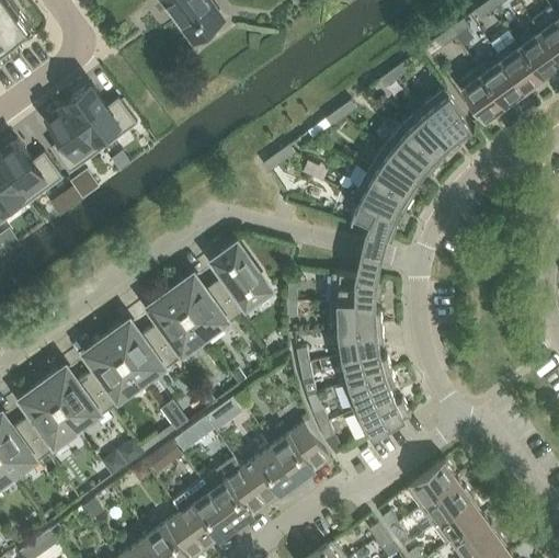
[(0,48),(29,27),(7,0),(0,0),(0,48)]
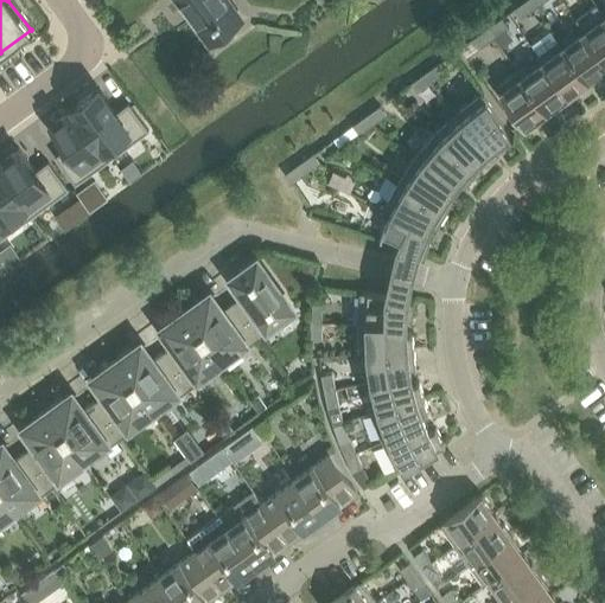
[(223,0),(172,0),(208,46),(240,23),(223,0)]
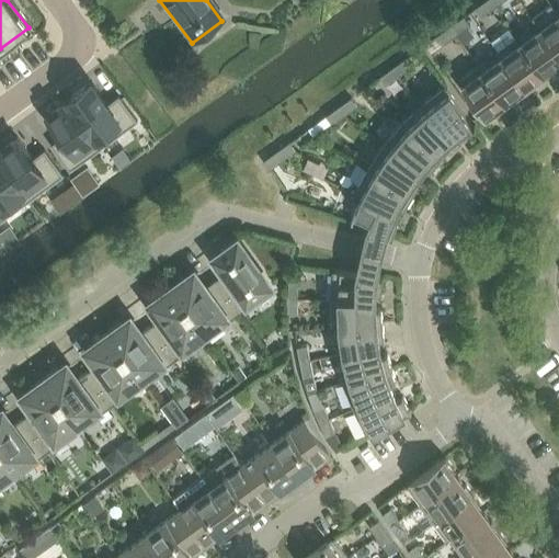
[(505,0),(488,0),(487,1),(493,10),(505,0)]
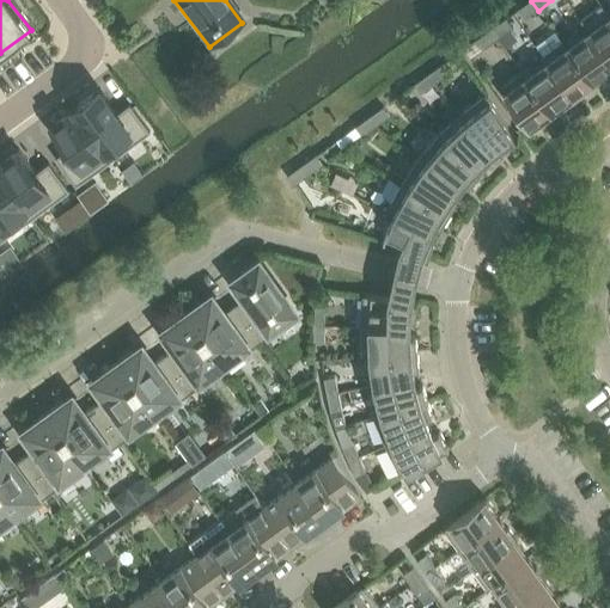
[(517,12),(523,22),(538,11),(531,1),(517,12)]
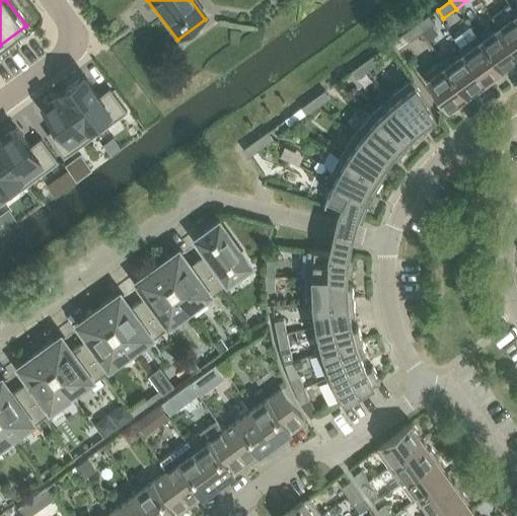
[(516,56),(516,18),(512,11),(508,6),(491,19),(495,24),(516,56)]
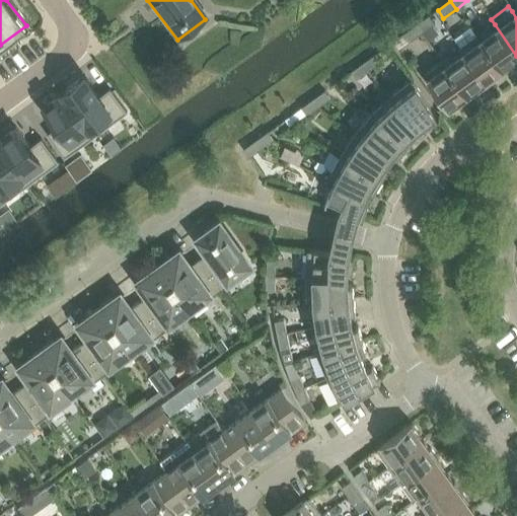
[(433,25),(427,17),(415,26),(421,34),(433,25)]
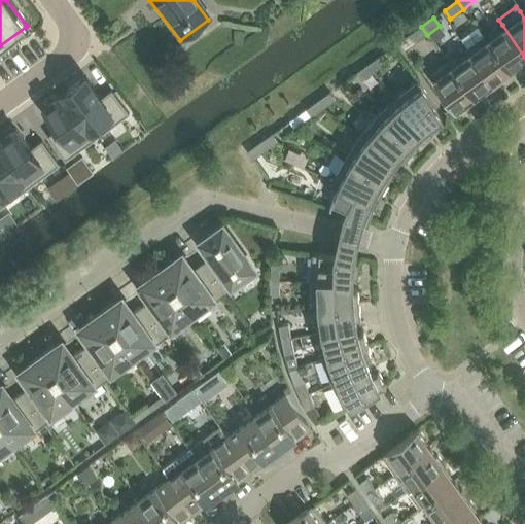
[(524,63),(524,57),(502,25),(484,38),(510,73),(517,68),(518,69),(524,63)]
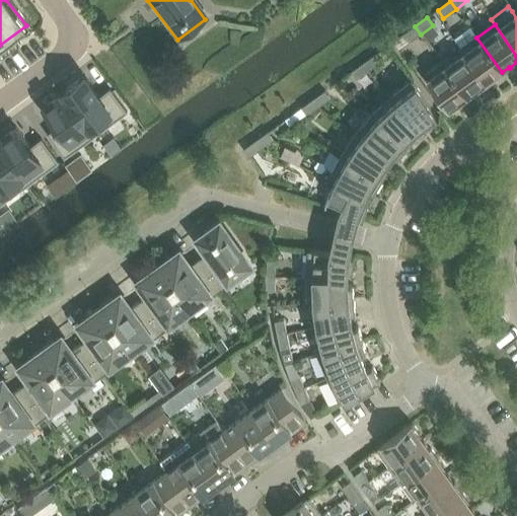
[(402,35),(408,44),(421,34),(415,26),(402,35)]
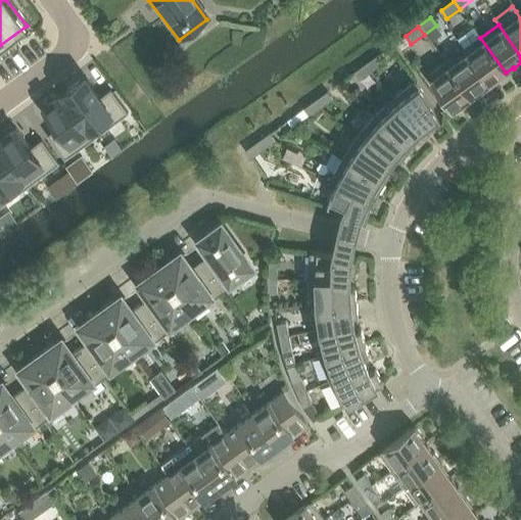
[(506,73),(480,38),(463,50),(488,86),(499,79),(499,78),(506,73)]
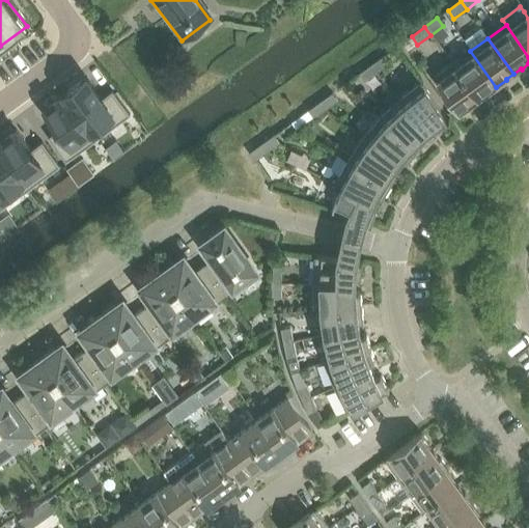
[(496,87),(470,51),(451,64),(477,100),(484,94),(485,95),(496,87)]
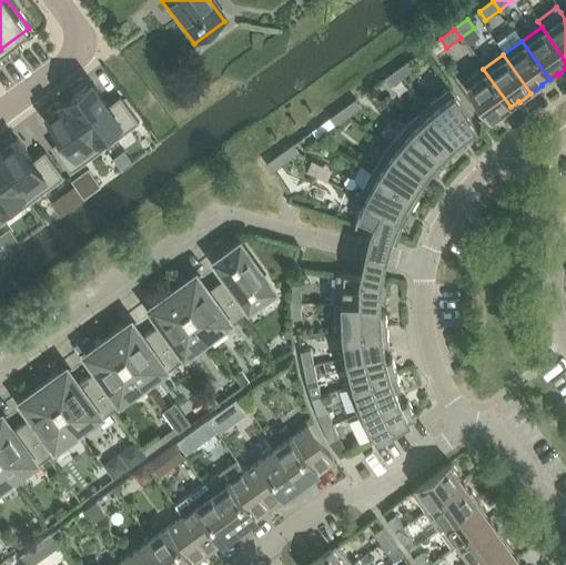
[(415,71),(408,62),(395,71),(402,80),(415,71)]
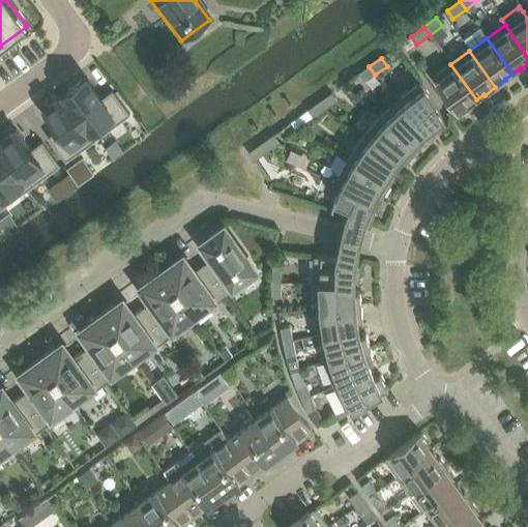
[(469,106),(476,99),(450,64),(432,78),(458,114),(469,106)]
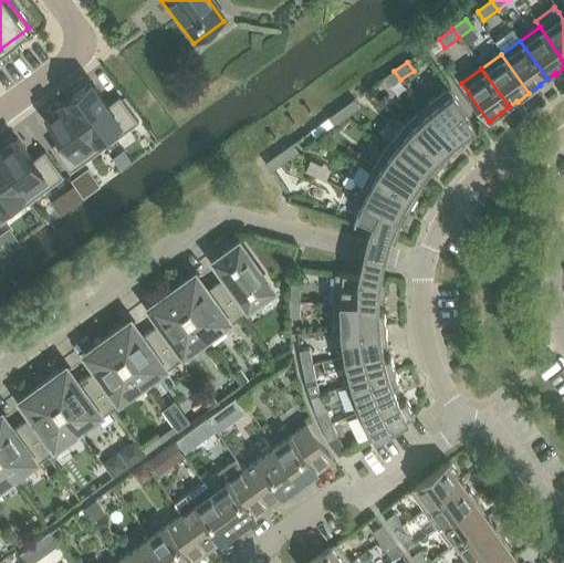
[(382,80),(387,89),(400,80),(394,71),(382,80)]
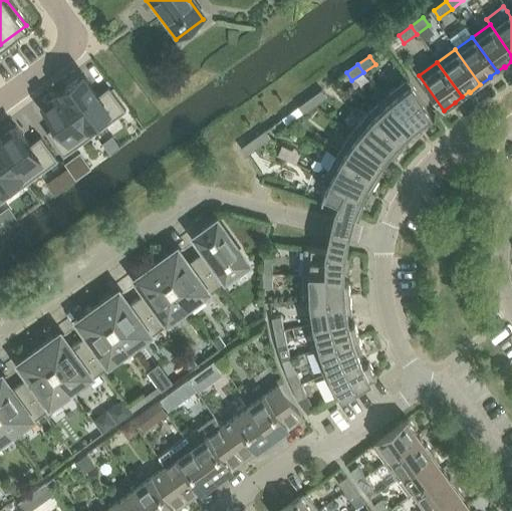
[(81,76),(61,91),(93,136),(124,112),(107,89),(96,97),(81,76)]
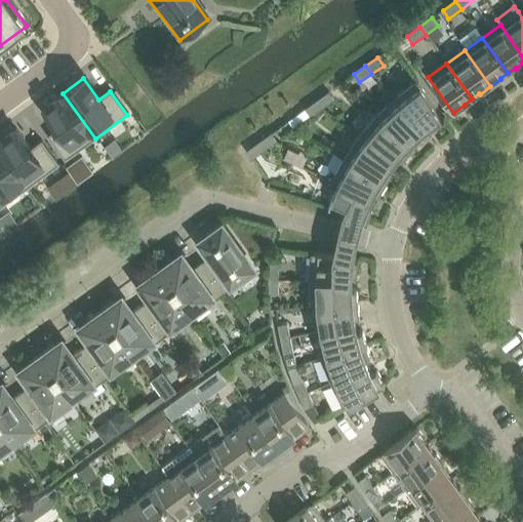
[(414,82),(393,99),(419,130),(427,125),(429,129),(430,130),(443,121),(442,120),(441,121),(414,82)]
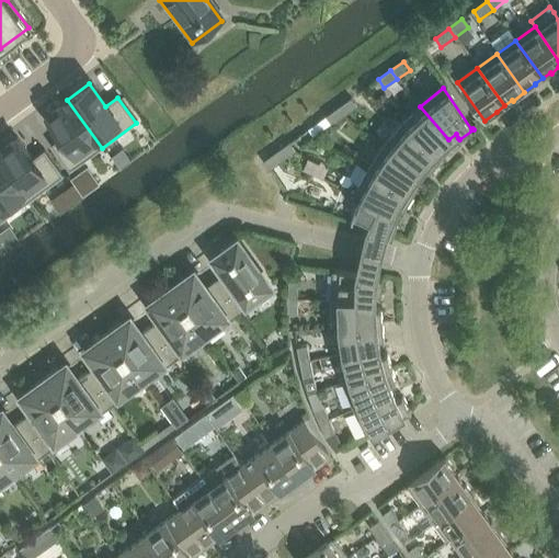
[(67,102),(45,117),(60,139),(49,147),(68,173),(102,148),(67,100),(66,101),(67,102)]
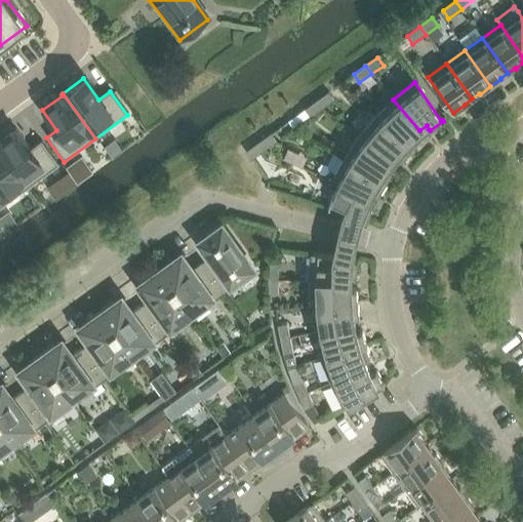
[(333,102),(327,93),(315,102),(321,110),(333,102)]
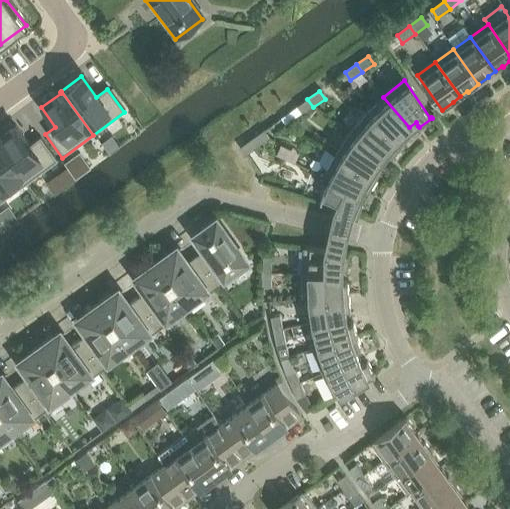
[(376,104),(365,114),(399,146),(408,136),(407,135),(404,132),(409,127),(383,97),(378,91),(370,98),(376,104)]
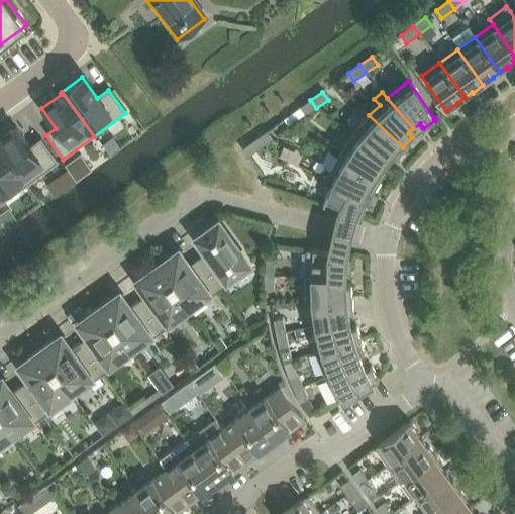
[(304,116),(305,117),(316,108),(310,100),(282,121),(287,128),(304,116)]
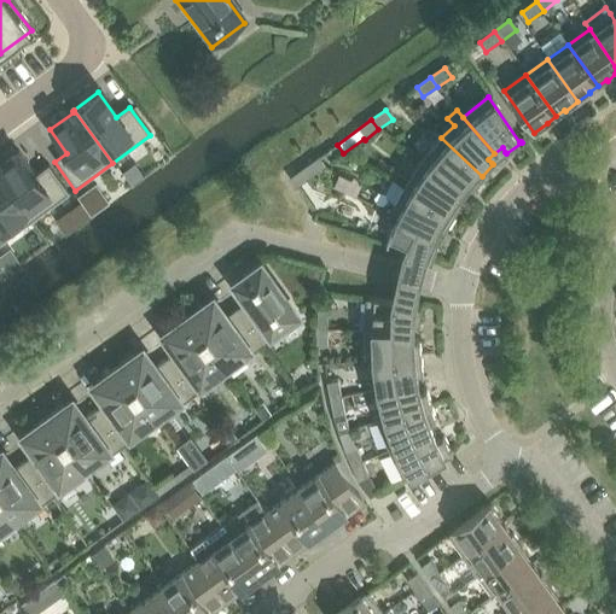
[(441,138),(420,162),(459,191),(465,183),(470,187),(469,187),(470,188),(482,176),(441,138)]
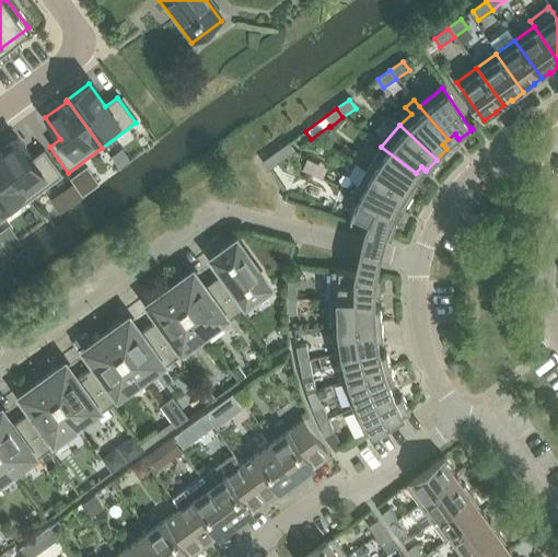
[(374,157),(365,170),(409,196),(417,183),(416,183),(411,181),(416,173),(381,147),(381,148),(367,138),(352,160),(362,166),(371,153),(374,157)]
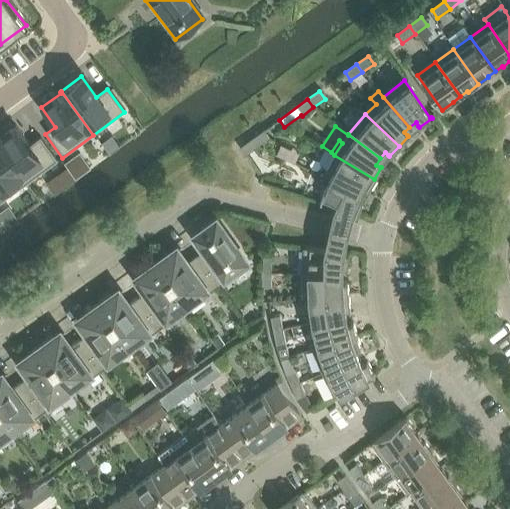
[(0,150),(25,185),(56,162),(39,139),(28,146),(14,127),(0,137),(0,150)]
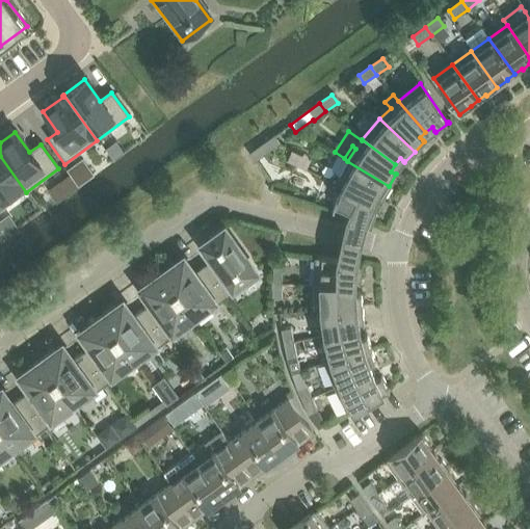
[(279,146),(273,137),(260,146),(266,154),(279,146)]
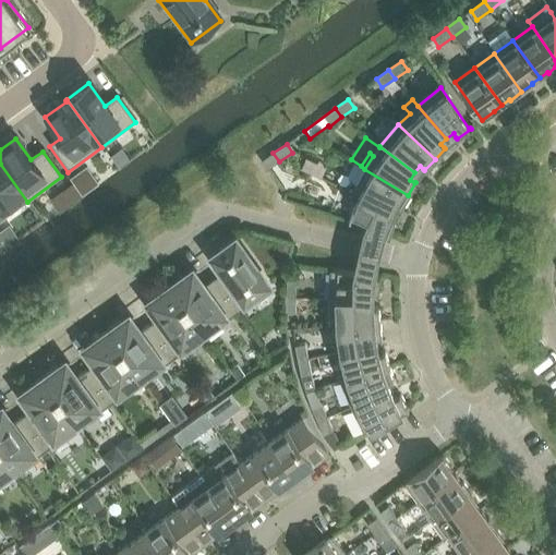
[(260,163),(266,171),(279,161),(273,153),(260,163)]
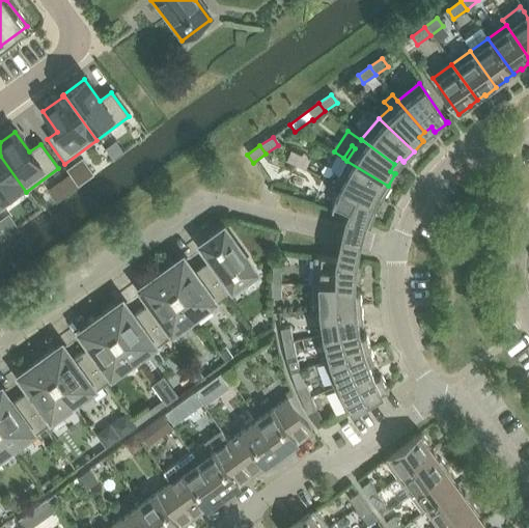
[(0,211),(26,192),(0,156),(0,211)]
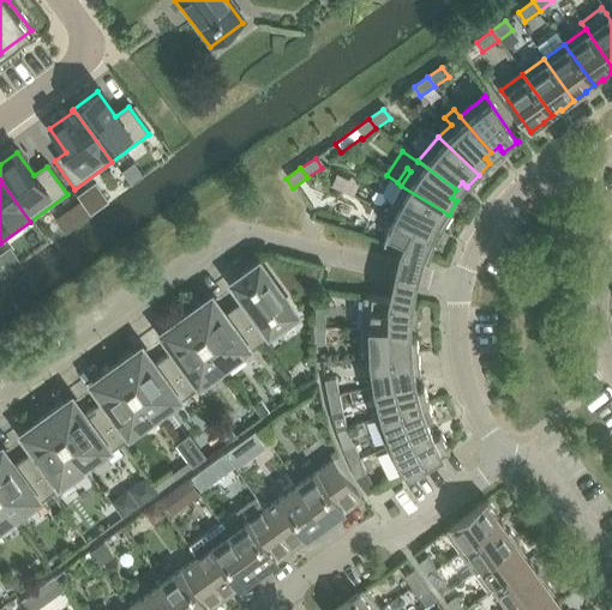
[(387,213),(394,217),(430,233),(435,224),(439,228),(441,229),(449,215),(401,186),(387,213)]
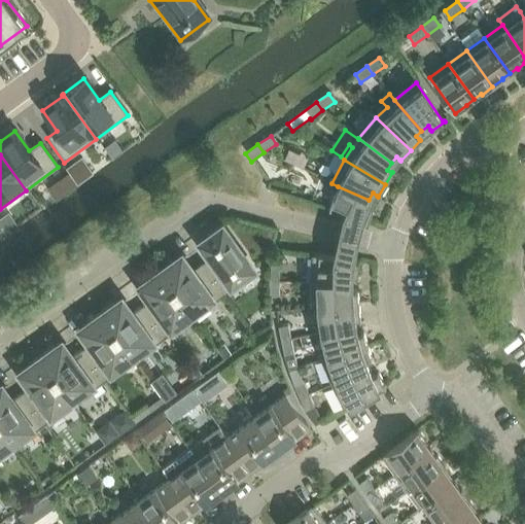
[(68,175),(57,183),(66,195),(77,186),(76,185),(68,175)]
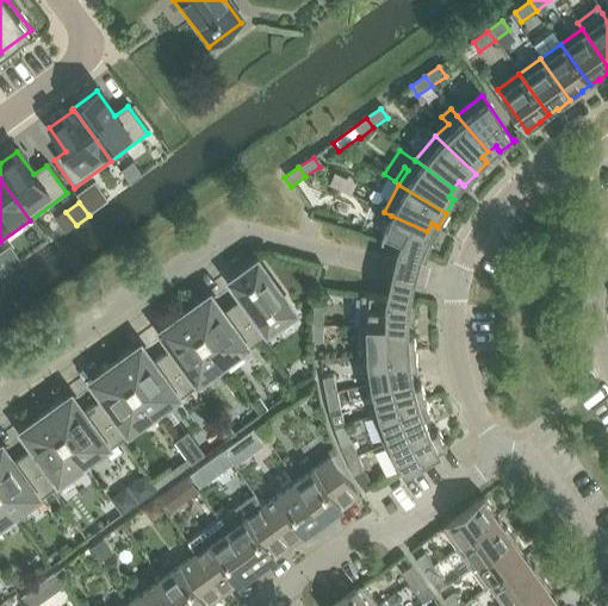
[(427,231),(391,216),(380,243),(423,258),(425,260),(430,242),(429,242),(425,241),(427,231)]
